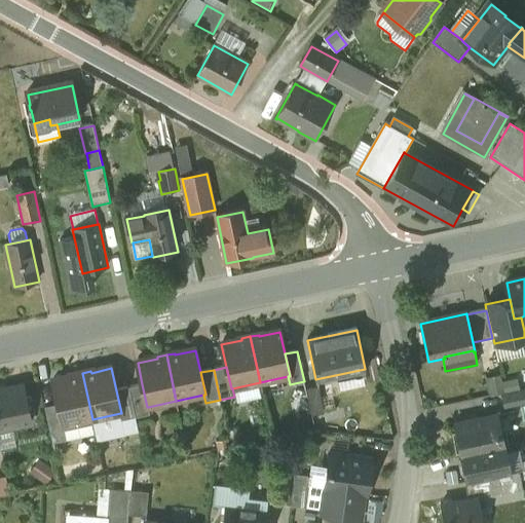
[(82,373),(73,375),(74,377),(53,381),(59,405),(63,425),(64,425),(92,419),(82,373)]
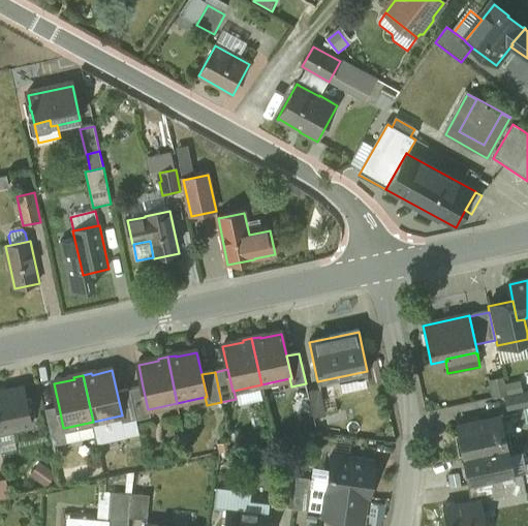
[(148,409),(143,387),(130,390),(136,421),(151,416),(149,409),(148,409)]
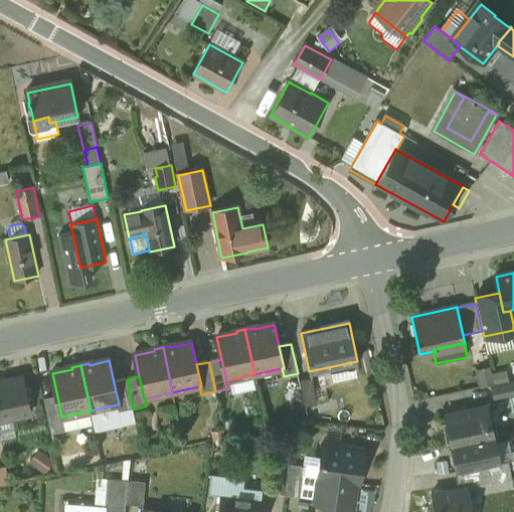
[(24,378),(6,381),(6,382),(0,383),(0,419),(32,413),(24,378)]
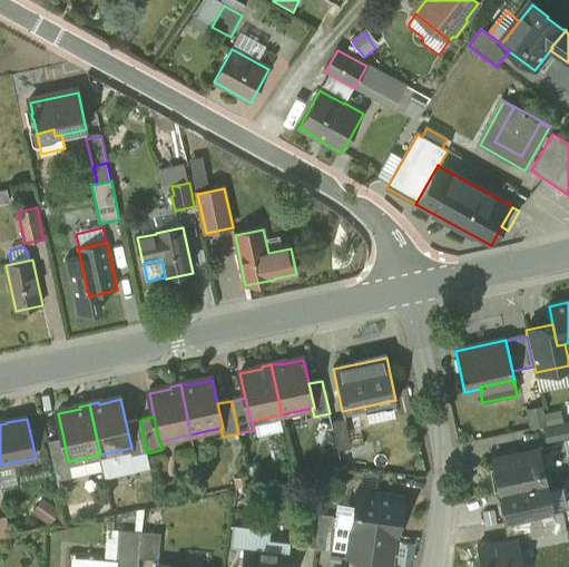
[(140,420),(126,423),(131,448),(130,448),(131,457),(147,453),(140,420)]
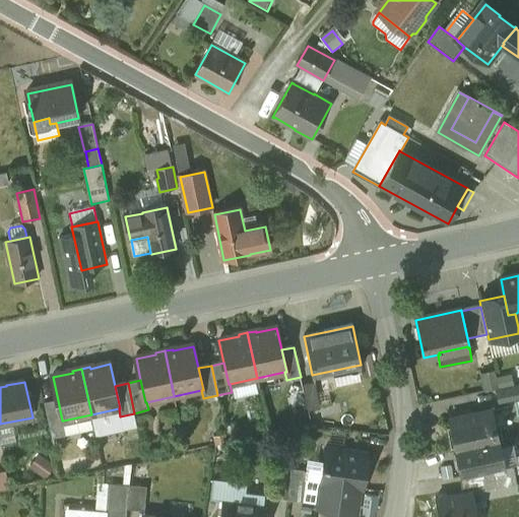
[(315,383),(303,385),(308,411),(320,408),(315,383)]
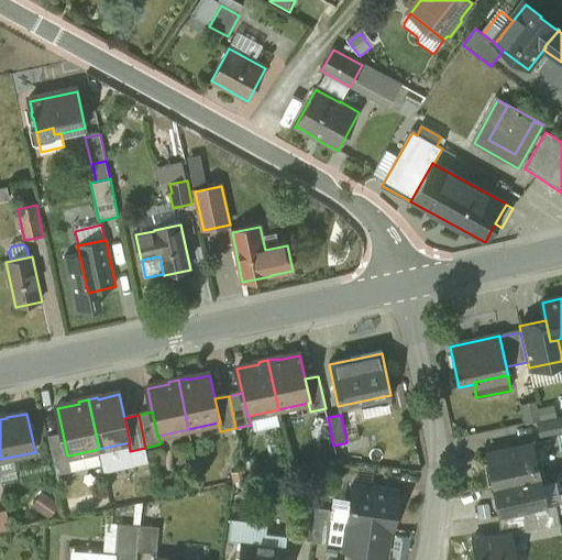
[(561,416),(538,423),(541,437),(561,432),(561,416)]
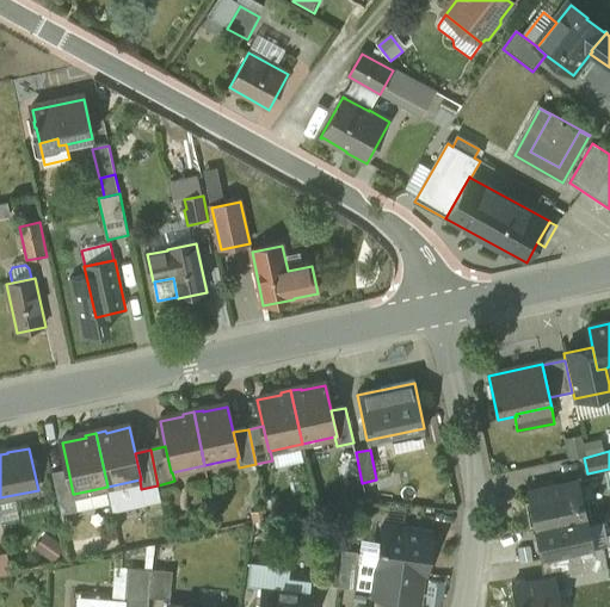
[(62,515),(78,512),(74,494),(73,494),(68,470),(53,474),(62,515)]
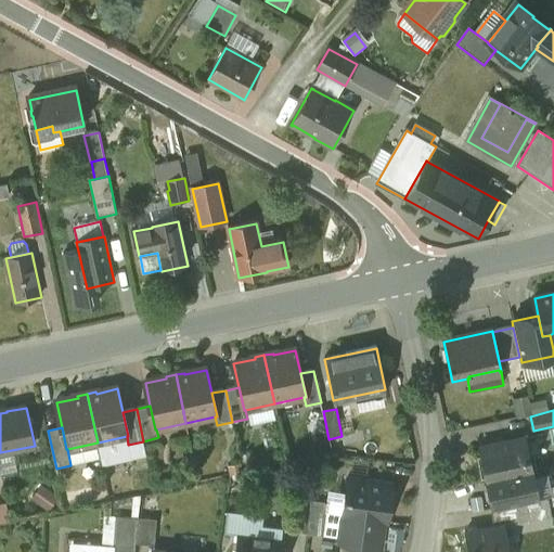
[(525,439),(480,449),(481,451),(488,478),(487,478),(488,480),(489,483),(532,473),(525,439)]
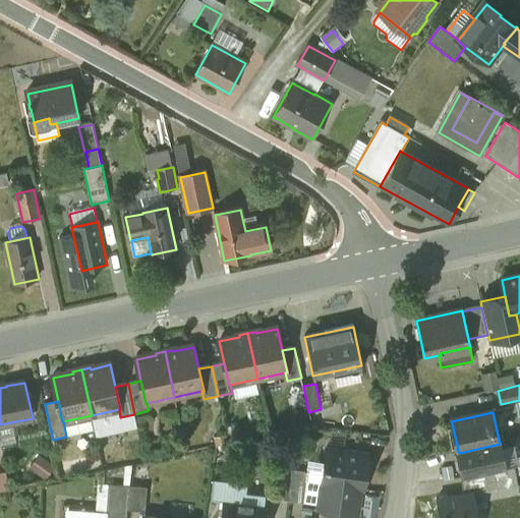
[(95,430),(92,415),(63,421),(66,437),(95,430)]
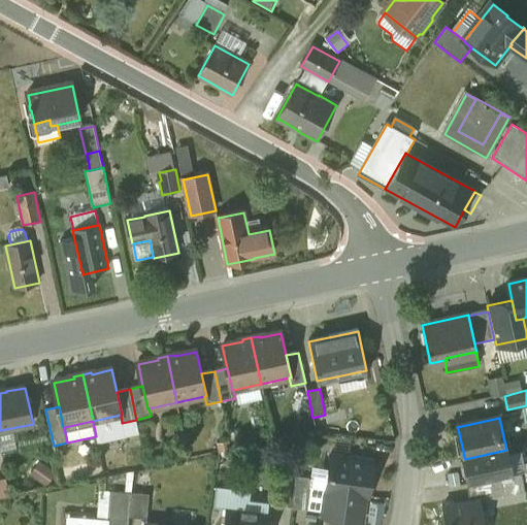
[(506,450),(465,459),(469,483),(469,485),(513,476),(512,476),(506,450)]
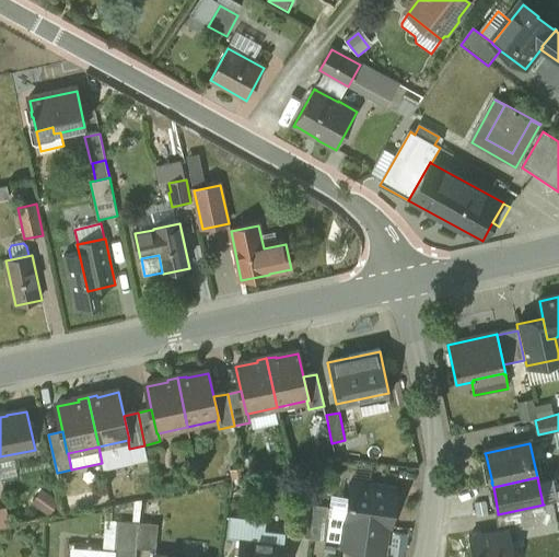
[(396,489),(351,484),(349,499),(346,521),(346,522),(347,522),(344,545),(344,550),(346,550),(347,543),(384,547),(387,528),(391,529),(396,489)]
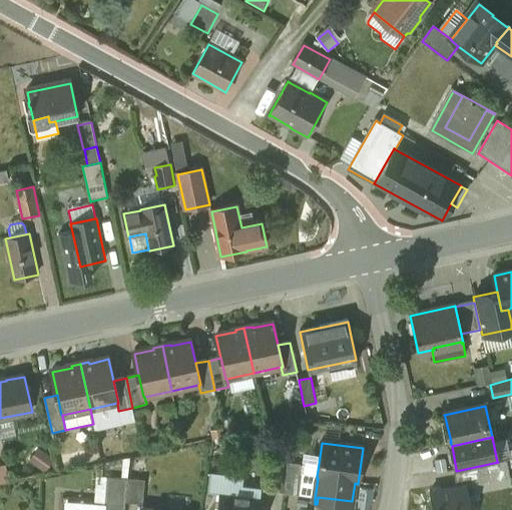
[(303,475),(317,477),(320,457),(306,455),(304,466),(303,475)]
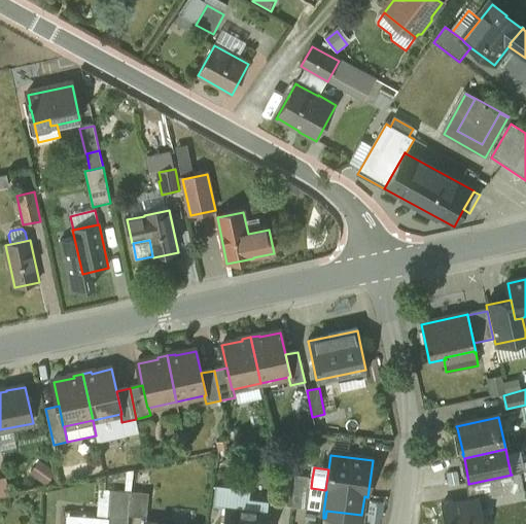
[(512,475),(468,484),(466,484),(469,501),(479,499),(479,500),(522,492),(519,473),(511,475),(512,475)]
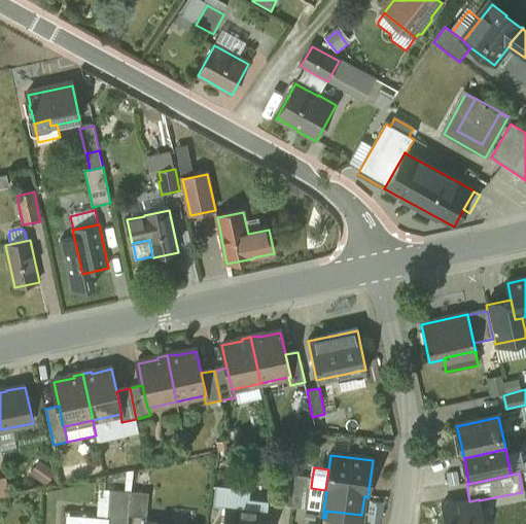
[(297,477),(282,476),(278,508),(293,510),(297,477)]
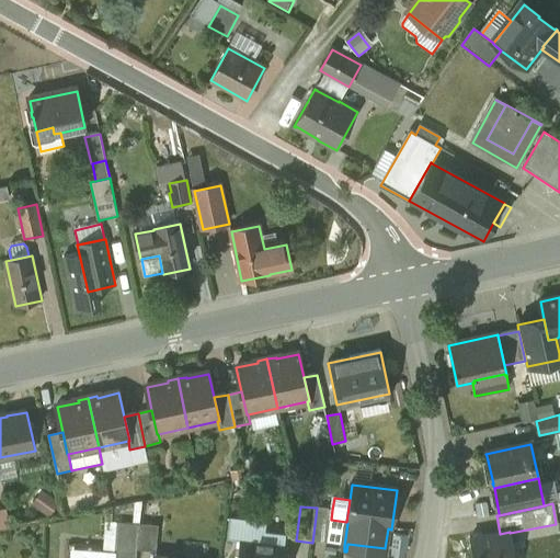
[(332,510),(317,508),(312,543),(329,544),(331,520),(332,510)]
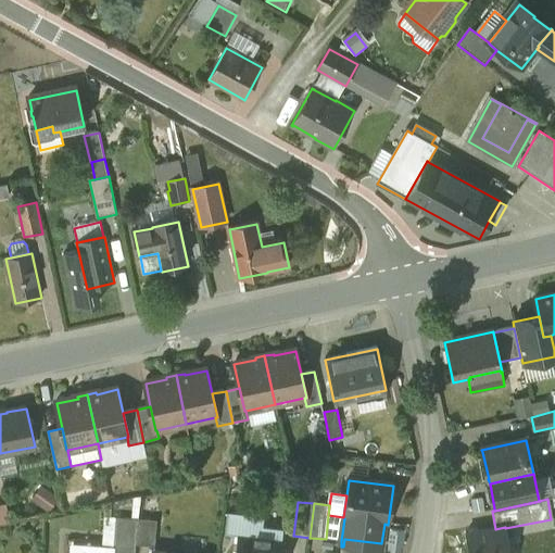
[(238,536),(284,541),(285,532),(257,528),(259,516),(226,512),(223,533),(238,536)]
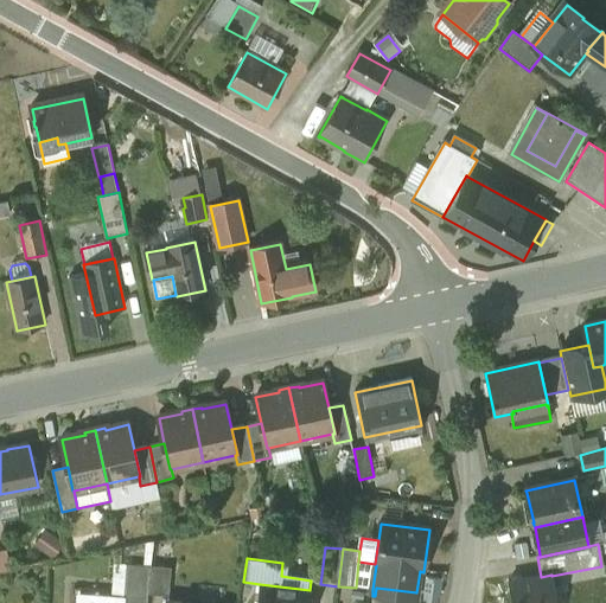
[(375,564),(358,562),(356,588),(372,590),(376,565),(375,565),(375,564)]
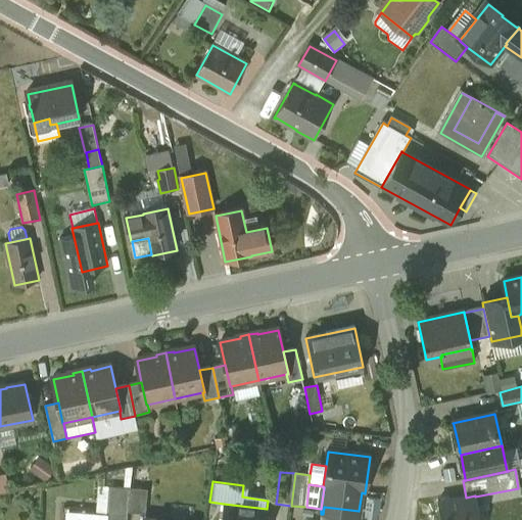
[(106,519),(109,487),(99,486),(97,515),(68,512),(67,519),(106,519)]
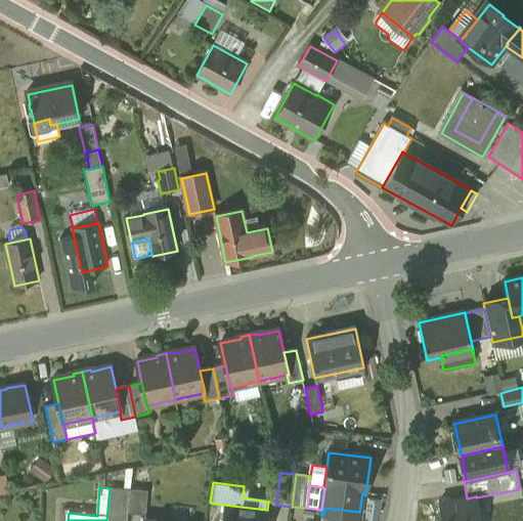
[(130,490),(110,488),(106,520),(113,520),(114,514),(128,515),(130,490)]
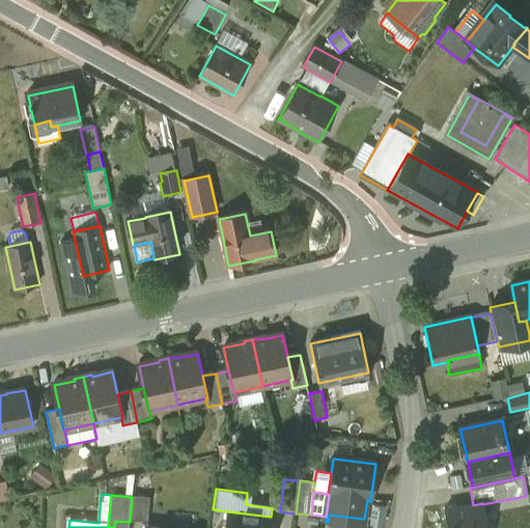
[(150,499),(132,497),(130,522),(148,523),(150,499)]
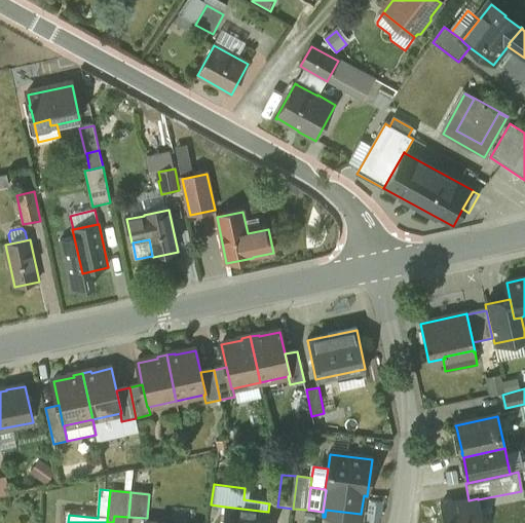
[(469,500),(441,506),(445,522),(483,522),(482,516),(481,516),(478,499),(478,498),(469,500)]
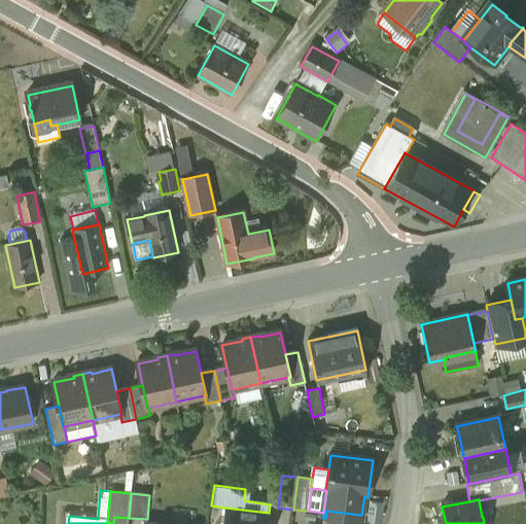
[(267,523),(269,513),(225,508),(223,523),(267,523)]
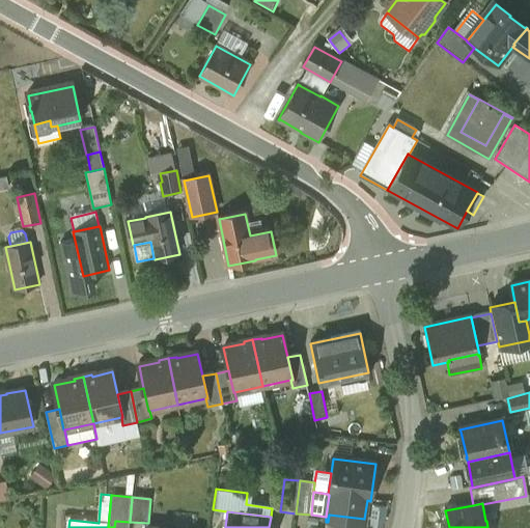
[(329,515),(328,522),(358,527),(364,527),(364,519),(329,515)]
